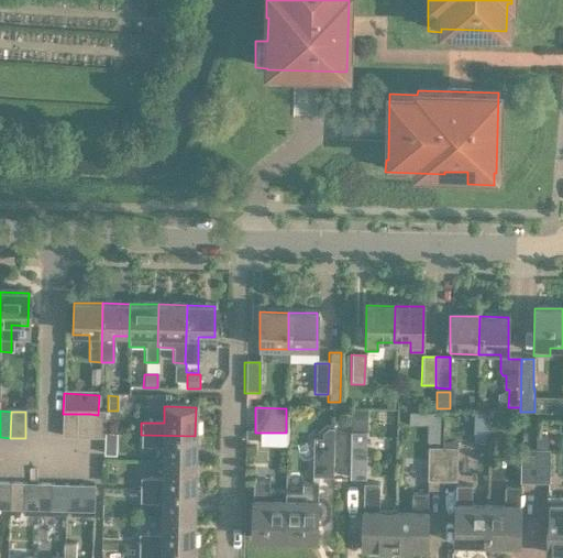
[(365,412),(352,412),(352,433),(365,433),(365,412)]
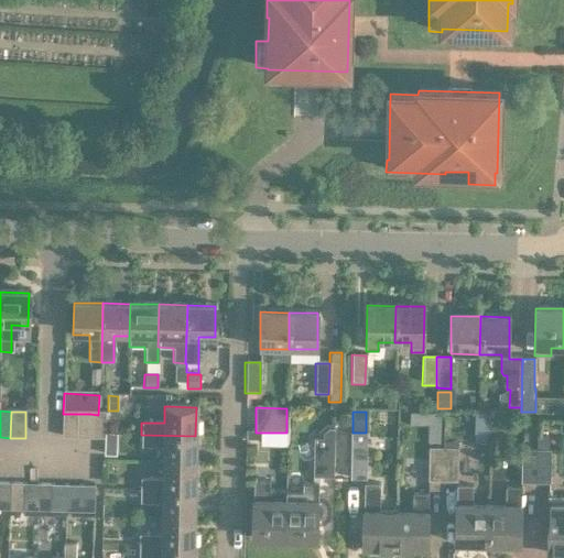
[(76,414),(63,414),(62,439),(75,440),(76,414)]
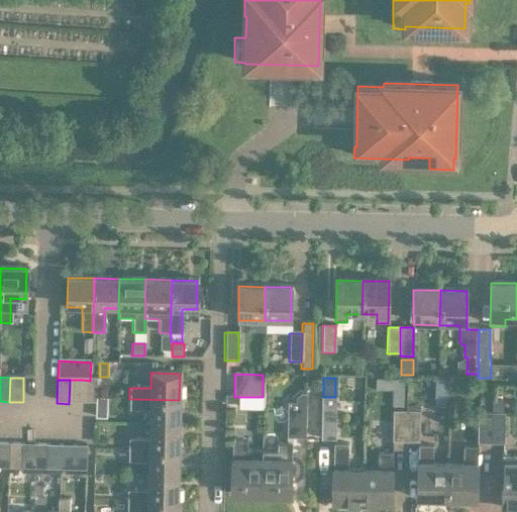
[(70,380),(69,404),(82,405),(83,380),(70,380)]
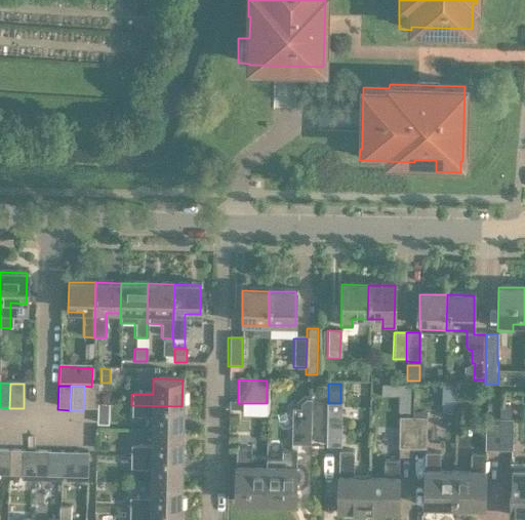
[(83,411),(96,411),(97,387),(91,387),(84,386),(83,411)]
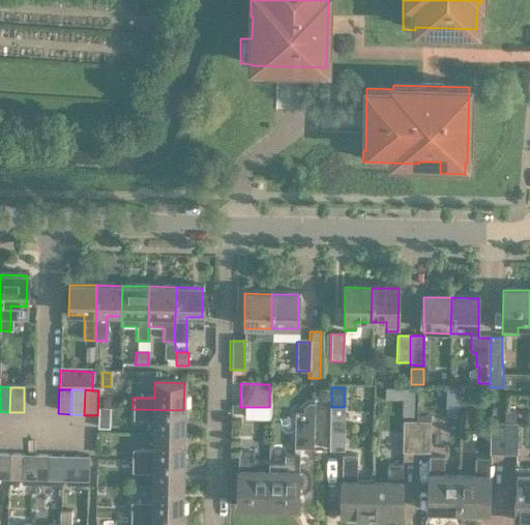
[(412,419),(412,402),(413,391),(385,390),(385,402),(402,402),(402,419),(412,419)]
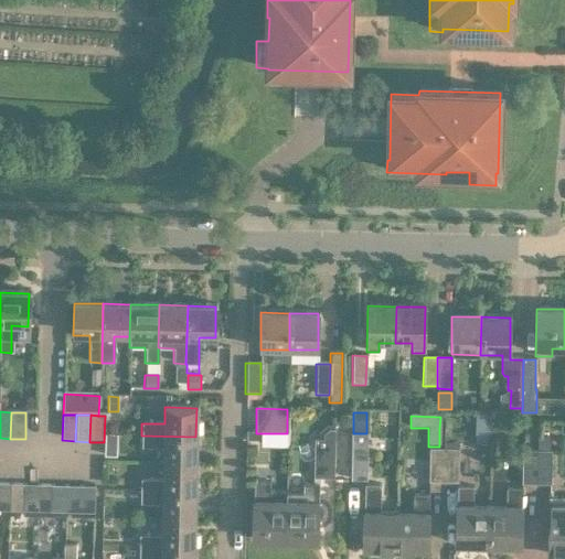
[(320,434),(320,441),(315,441),(313,479),(333,479),(334,429),(327,429),(320,434)]
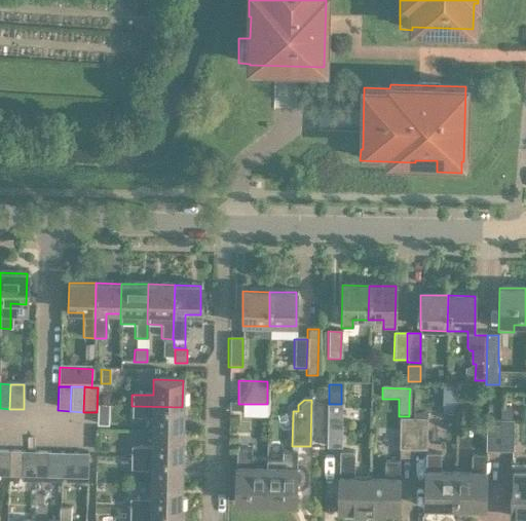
[(341,405),(327,405),(327,449),(341,449),(341,405)]
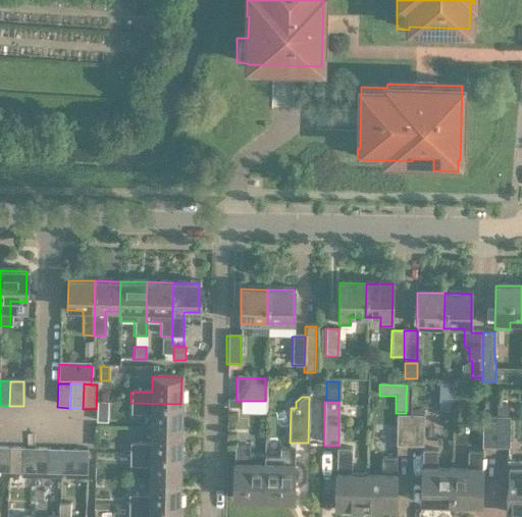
[(150,429),(180,429),(180,404),(131,403),(129,414),(151,414),(150,429)]
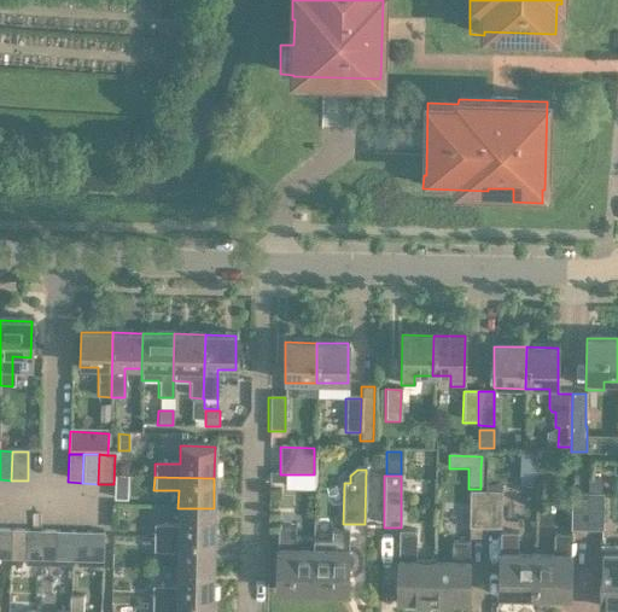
[(485,493),(470,493),(468,529),(485,529),(485,493)]
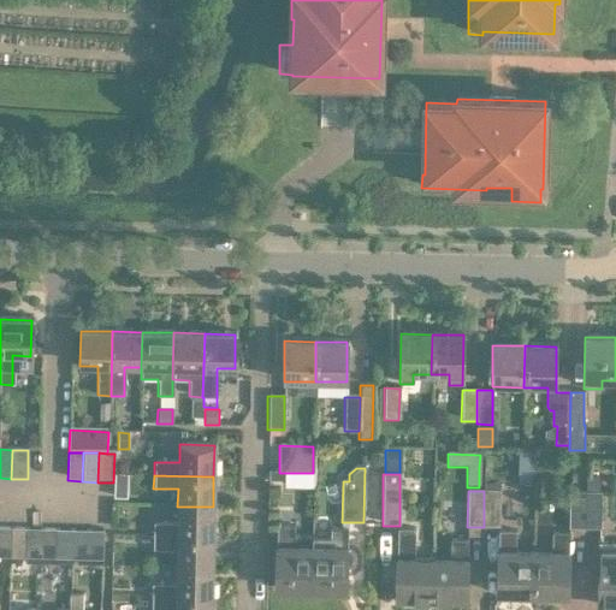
[(499,491),(484,491),(484,527),(499,527),(499,491)]
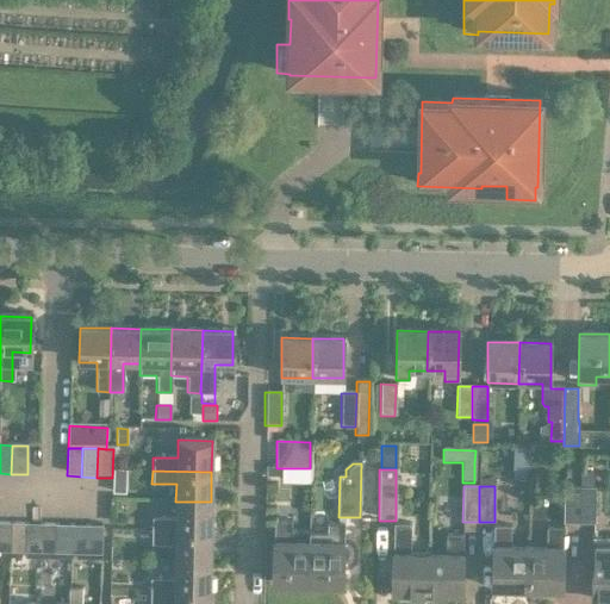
[(564,524),(579,524),(580,489),(564,489),(564,524)]
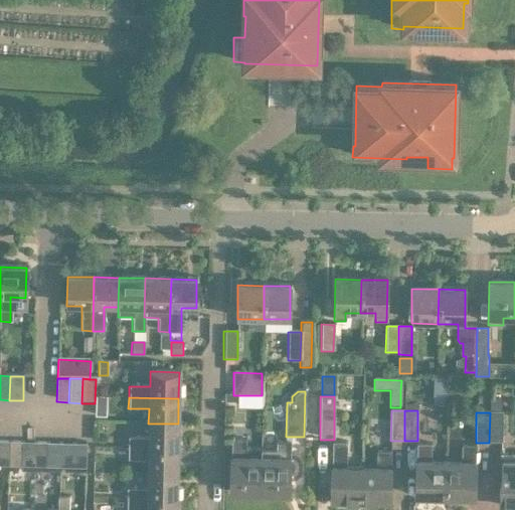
[(502,412),(490,412),(489,443),(502,443),(502,412)]
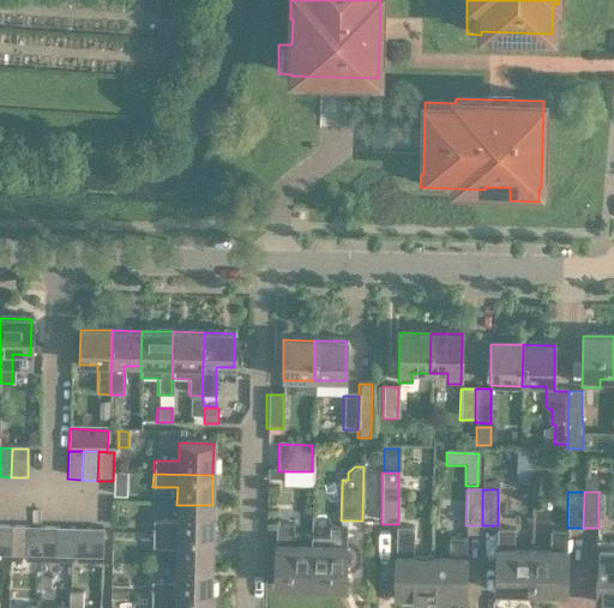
[(152,535),(211,536),(212,505),(176,505),(176,522),(152,522),(152,535)]
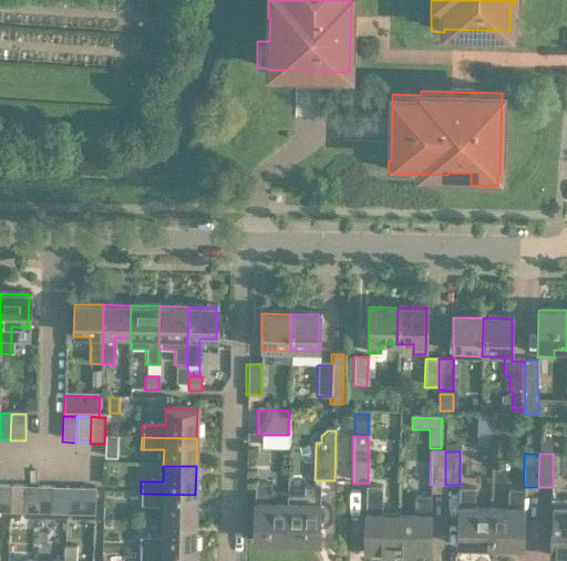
[(270,486),(255,486),(254,543),(286,543),(287,496),(270,496),(270,486)]
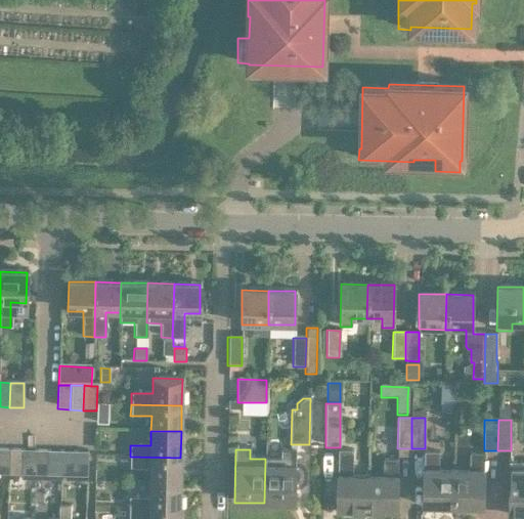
[(0,474),(8,475),(8,451),(0,450),(0,474)]
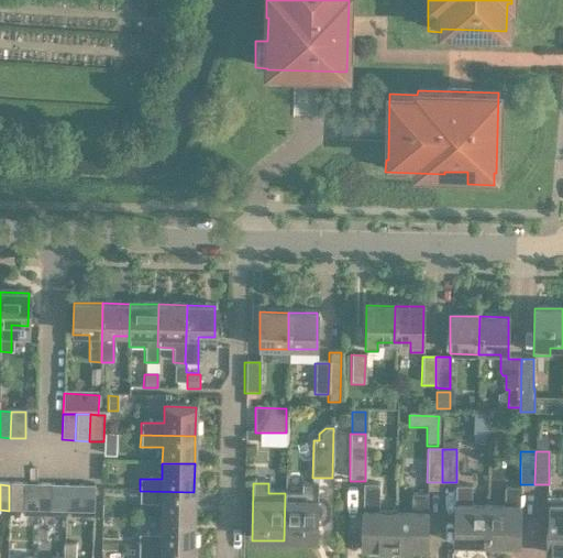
[(301,494),(285,493),(284,540),(317,542),(318,484),(301,484),(301,494)]
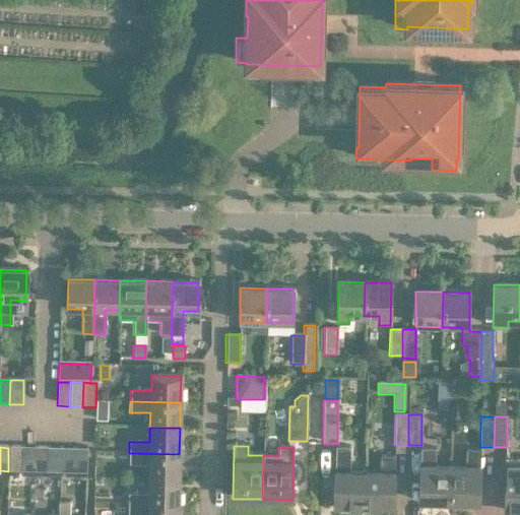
[(21,448),(8,448),(8,471),(21,471),(21,448)]
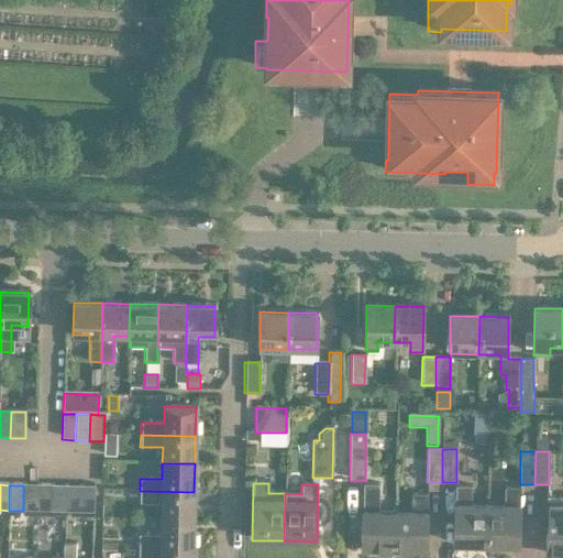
[(23,511),(36,511),(37,485),(23,485),(23,511)]
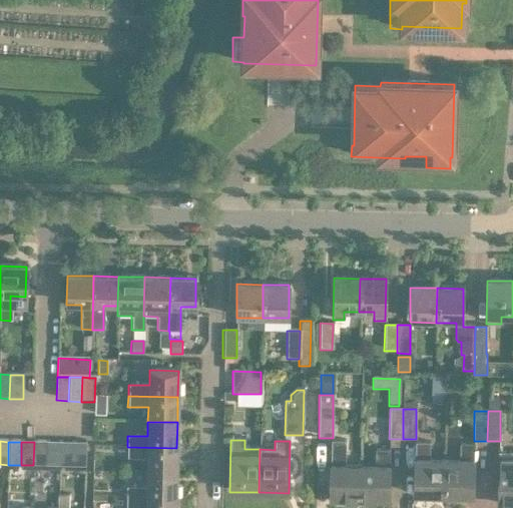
[(33,465),(46,466),(47,443),(34,442),(33,465)]
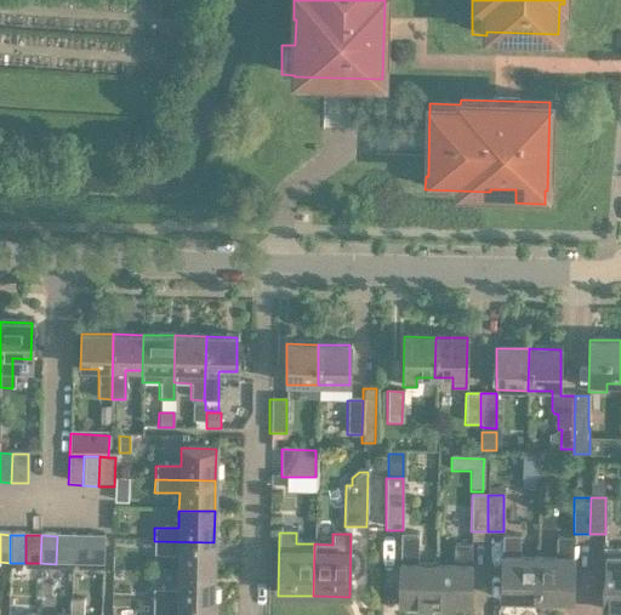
[(419,535),(402,535),(400,608),(436,608),(436,564),(417,564),(419,535)]
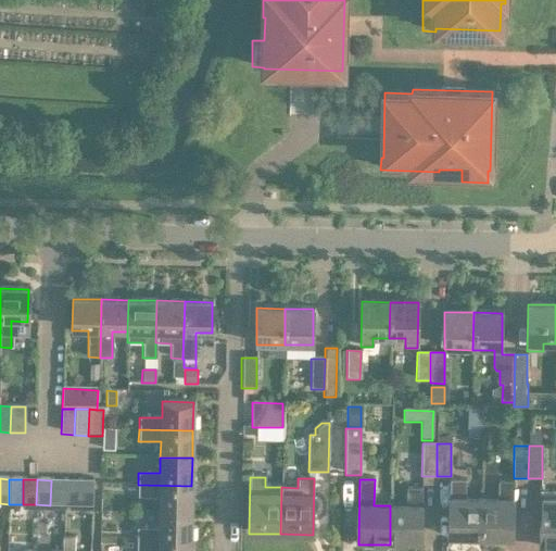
[(50,505),(64,505),(65,480),(51,480),(50,505)]
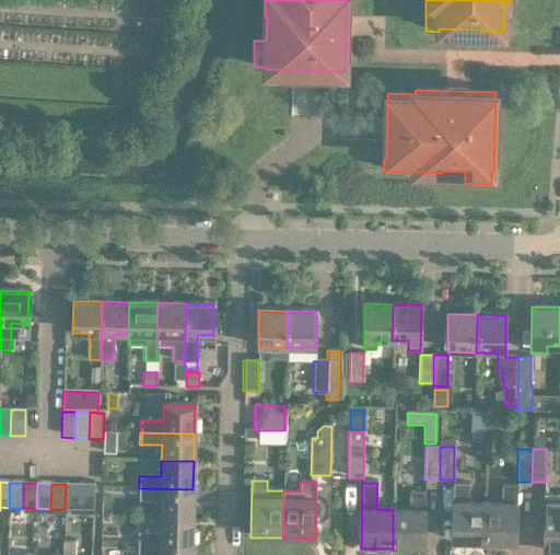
[(65,509),(79,509),(80,484),(66,484),(65,509)]
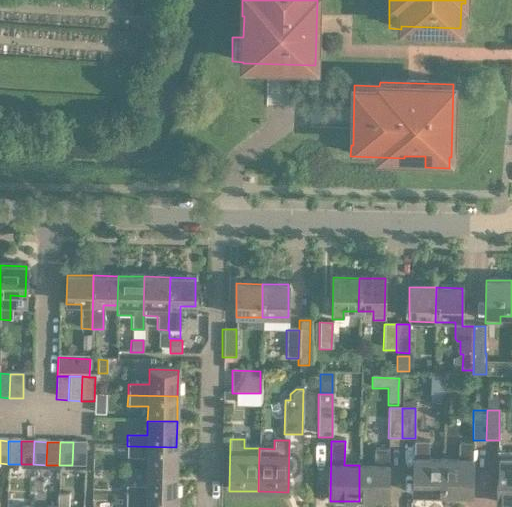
[(73,442),(72,465),(85,466),(85,443),(73,442)]
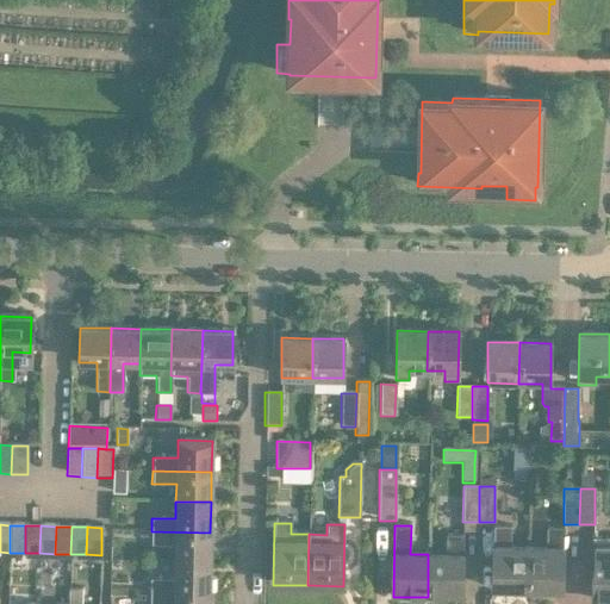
[(493,589),(528,590),(529,547),(511,546),(511,528),(495,527),(493,589)]
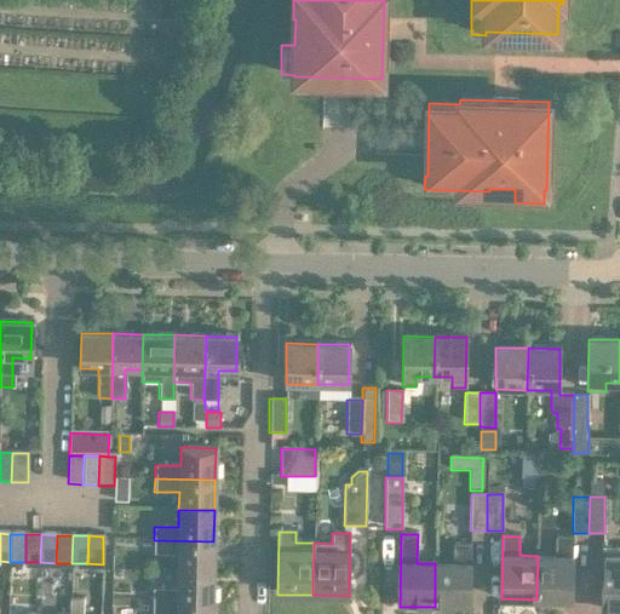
[(537,600),(572,600),(573,538),(556,537),(556,556),(538,556),(537,600)]
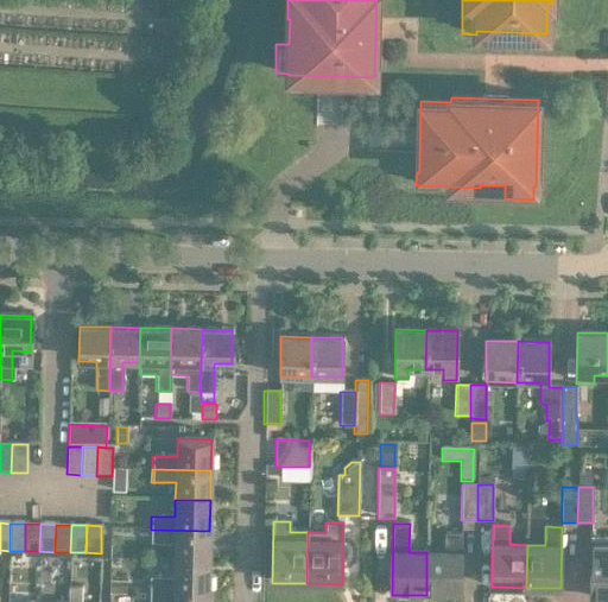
[(173,561),(209,561),(209,531),(151,530),(151,543),(175,543),(173,561)]
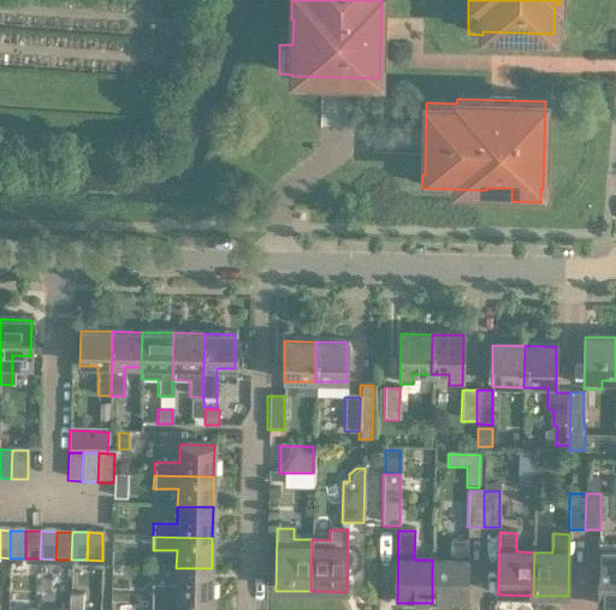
[(451,561),(432,560),(432,603),(467,604),(468,540),(451,540),(451,561)]
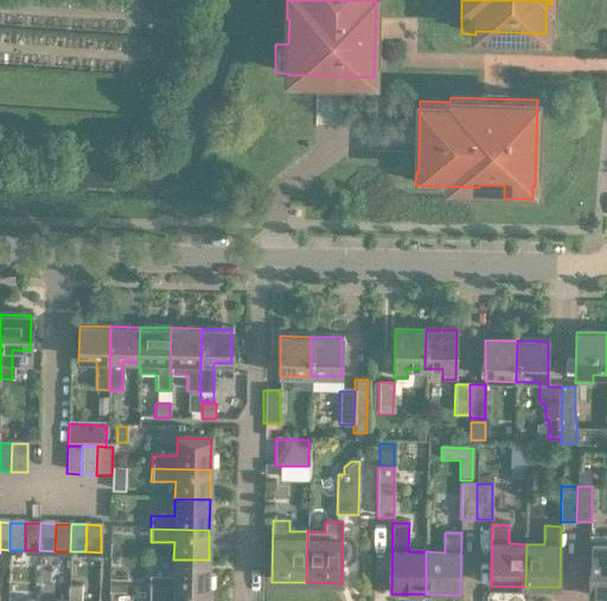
[(606,536),(592,536),(589,599),(606,599),(606,536)]
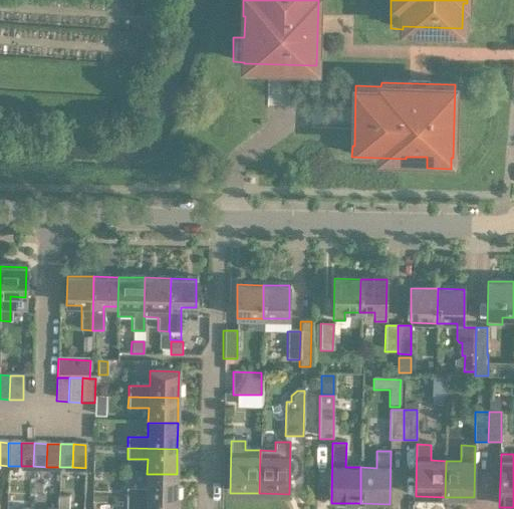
[(126,499),(176,500),(177,474),(147,474),(147,488),(126,488),(126,499)]
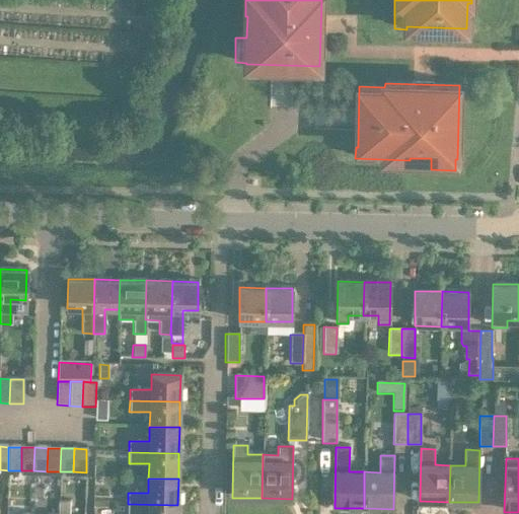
[(69,513),(69,501),(59,501),(59,513),(69,513)]
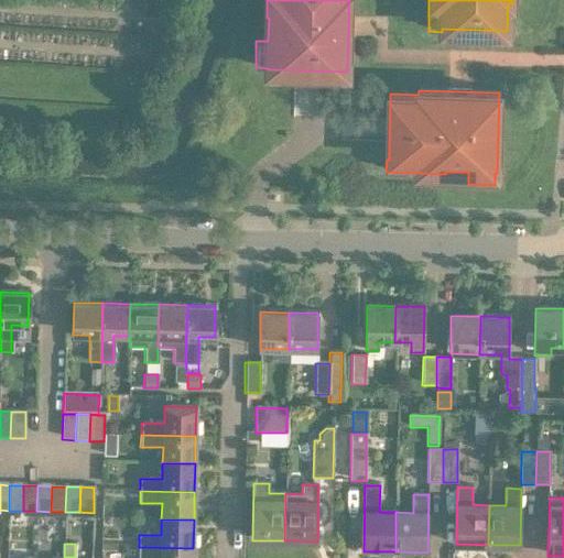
[(193,557),(193,548),(139,547),(139,557),(193,557)]
